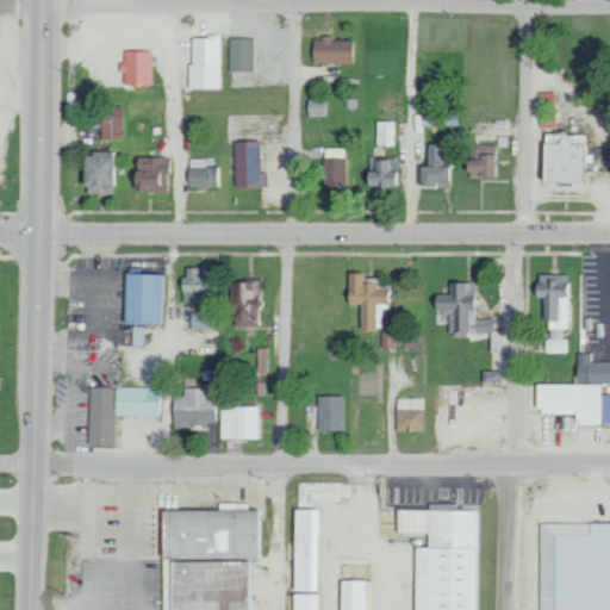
[(222,37),(190,38),(191,88),(223,88),(222,37)]
